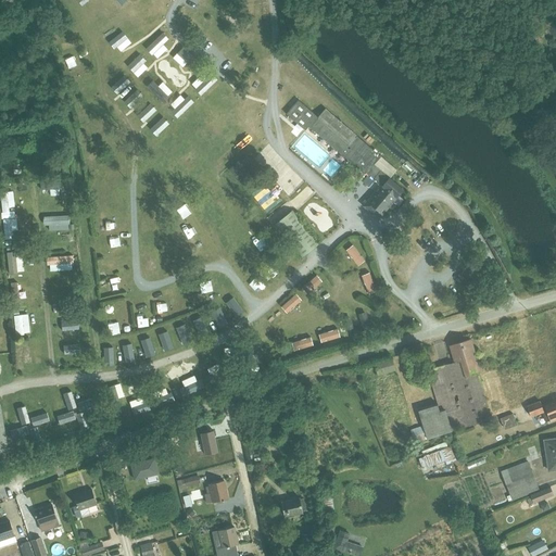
[(116,27),(104,38),(115,51),(128,40),(116,27)]
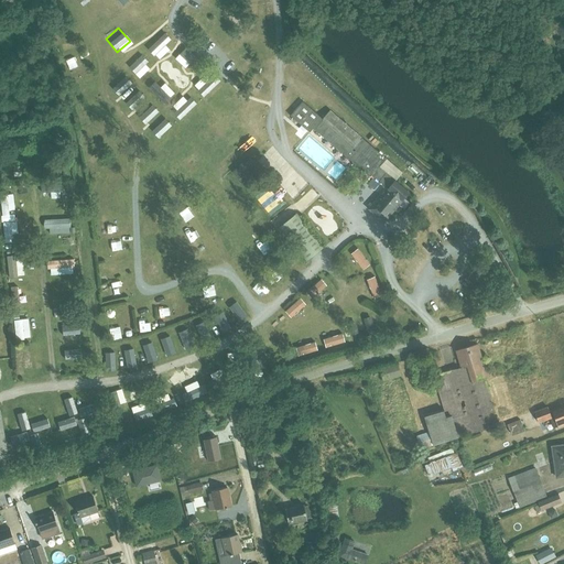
[(169,47),(161,41),(166,36),(159,29),(142,47),(156,61),(169,47)]
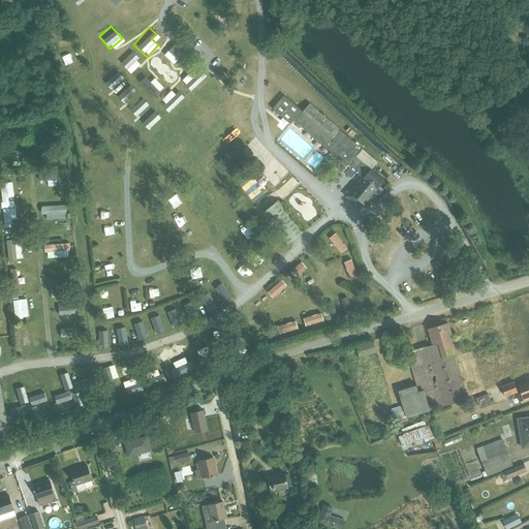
[(159,52),(170,63),(181,53),(169,41),(159,52)]
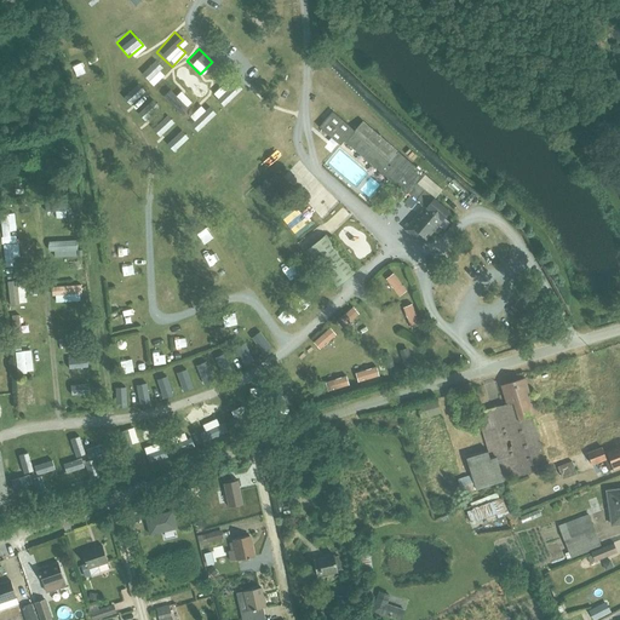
[(141,75),(156,68),(151,58),(136,65),(141,75)]
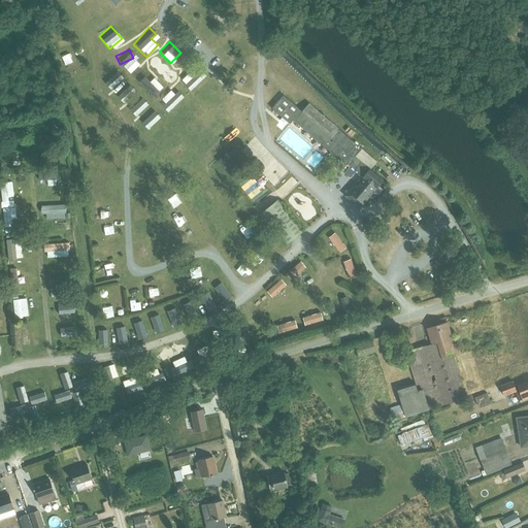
[(77,51),(63,55),(67,67),(81,64),(77,51)]
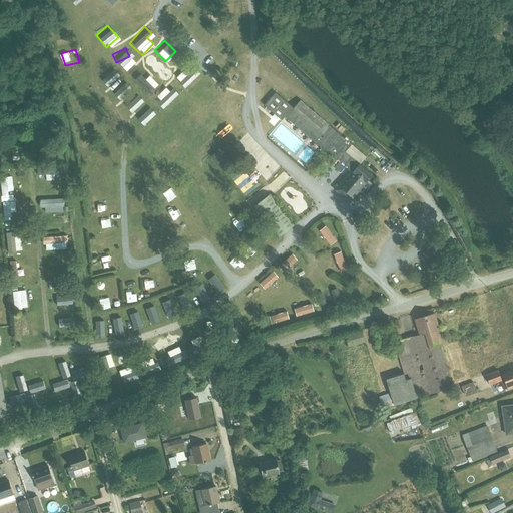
[(121,68),(132,61),(129,56),(118,62),(121,68)]
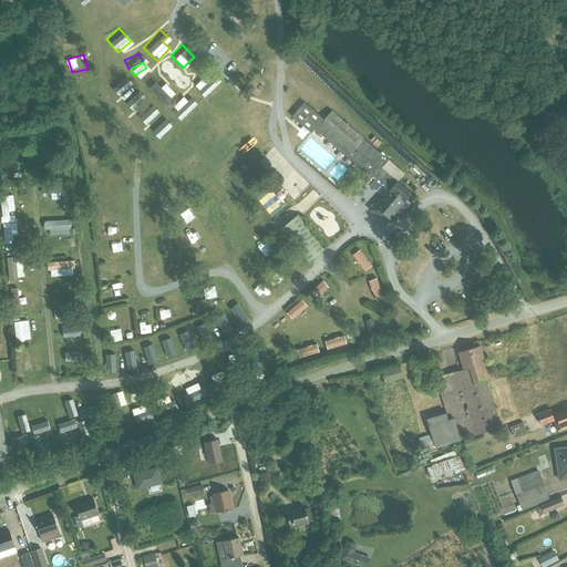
[(114,70),(109,74),(114,81),(120,76),(124,84),(130,80),(116,63),(111,66),(114,70)]
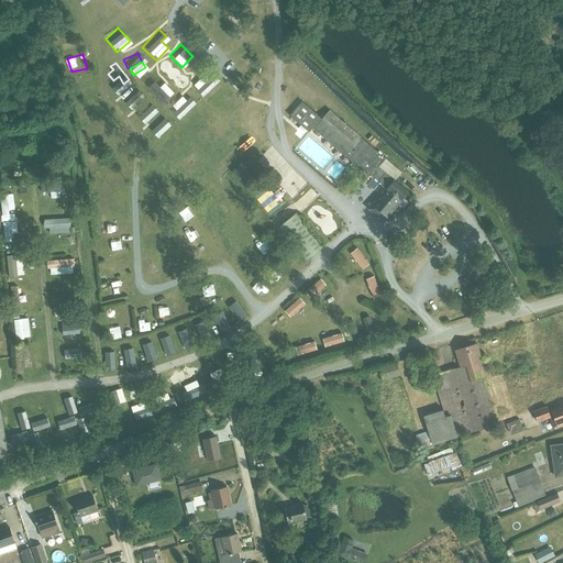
[(197,75),(188,83),(192,87),(201,79),(197,75)]
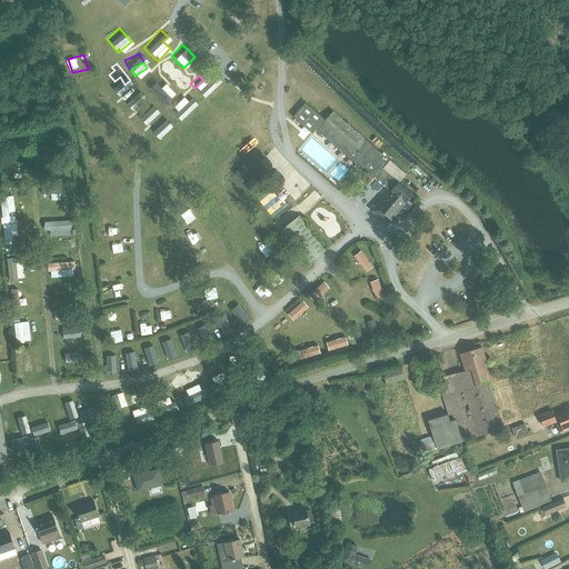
[(161,80),(157,85),(151,78),(145,85),(161,102),(171,91),(161,80)]
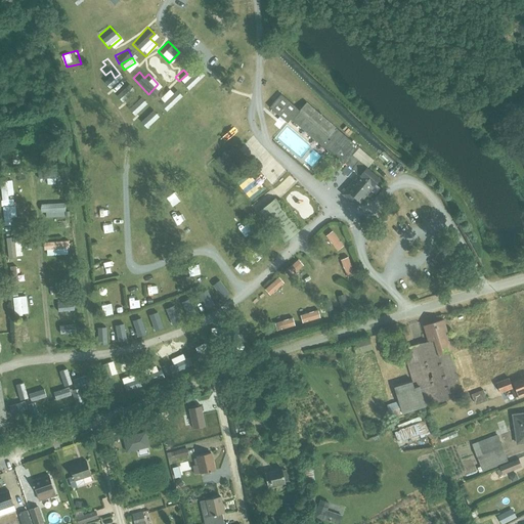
[(125,82),(114,91),(117,95),(121,92),(124,95),(129,91),(126,88),(128,86),(125,82)]
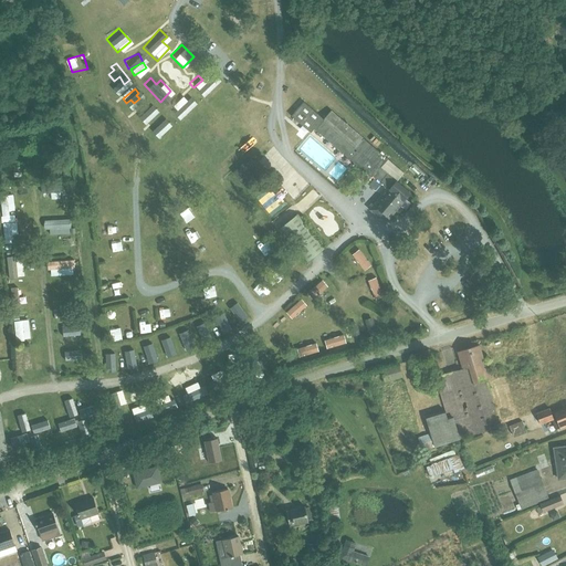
[(176,113),(191,100),(184,91),(168,104),(176,113)]
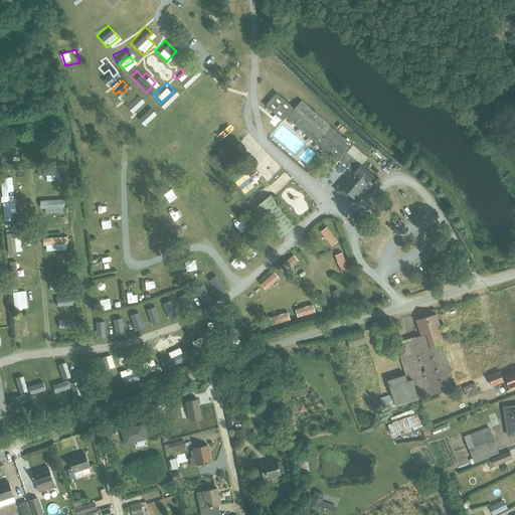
[(126,98),(129,105),(138,100),(135,93),(126,98)]
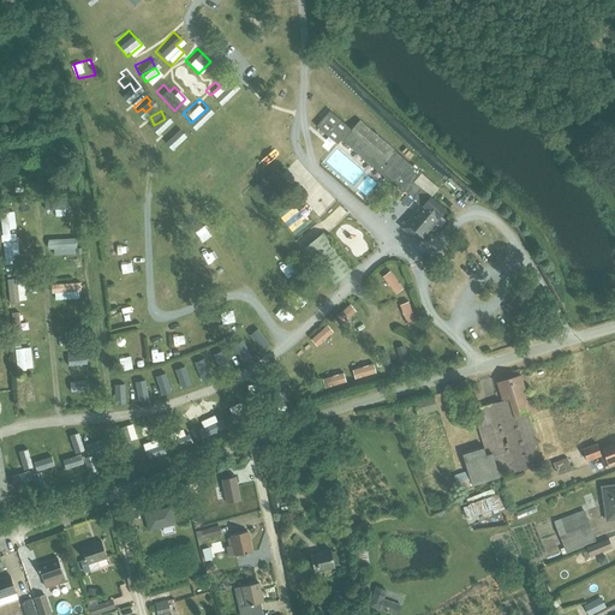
[(413,181),(421,172),(359,120),(352,130),(329,111),(316,126),(338,144),(341,141),(402,192),(405,190),(421,204),(400,228),(410,237),(411,236),(419,243),(439,220),(437,219),(446,209),(431,197),(413,181)]
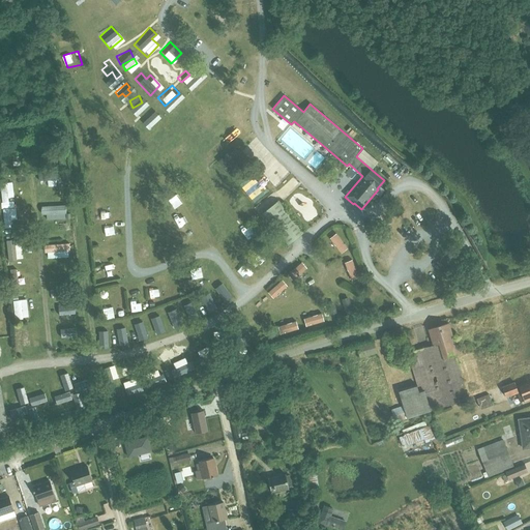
[(145,128),(157,117),(150,109),(138,120),(145,128)]
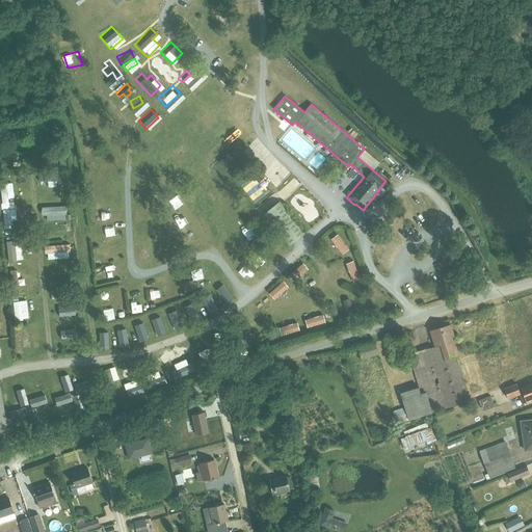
[(94,112),(84,116),(89,129),(100,124),(94,112)]
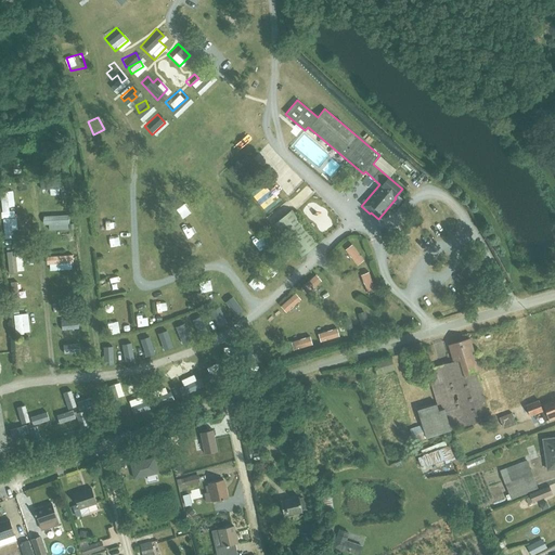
[(60,120),(52,121),(55,143),(63,141),(60,120)]
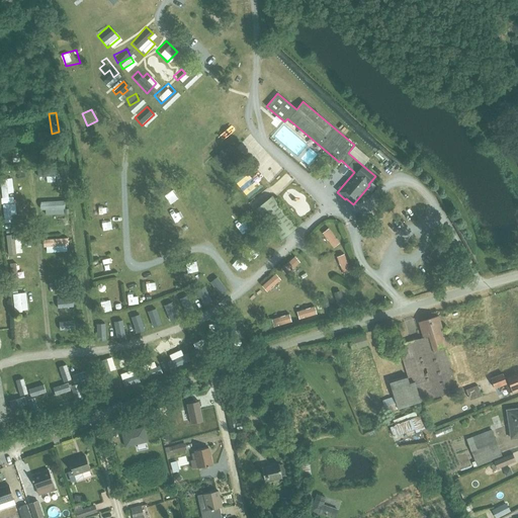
[(227,143),(211,157),(226,172),(241,158),(227,143)]
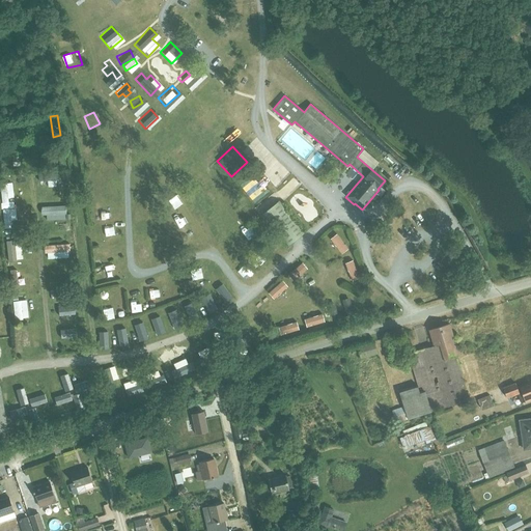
[(357,157),(372,170),(379,163),(363,148),(357,157)]
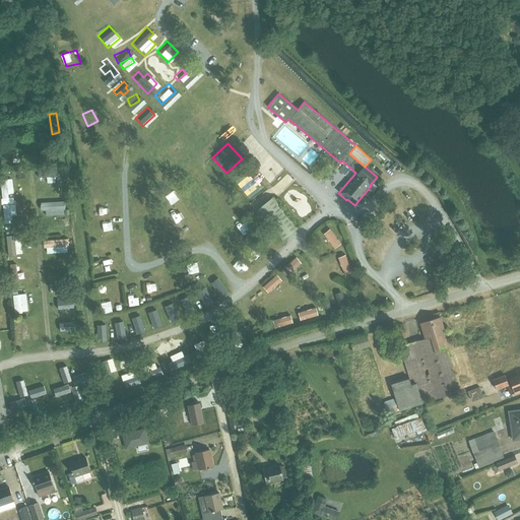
[(125,181),(140,180),(140,169),(125,170),(125,181)]
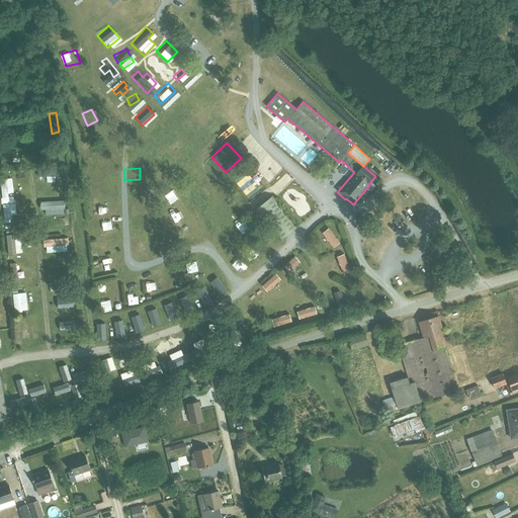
[(242,192),(256,180),(246,168),(231,181),(242,192)]
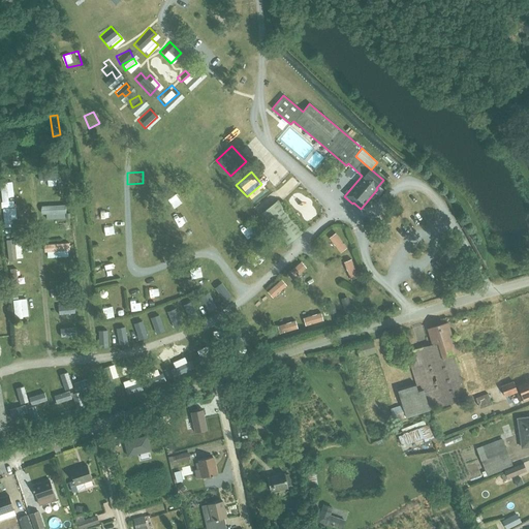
[(58,175),(37,176),(37,182),(42,182),(42,187),(50,187),(50,182),(59,182),(58,175)]
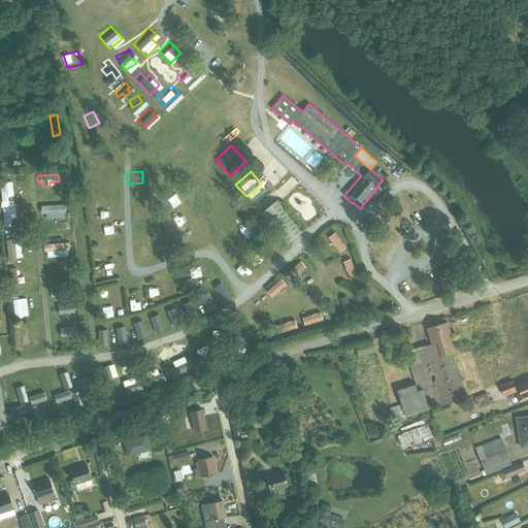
[(7,182),(1,183),(2,198),(8,197),(8,194),(13,193),(13,185),(7,186),(7,182)]
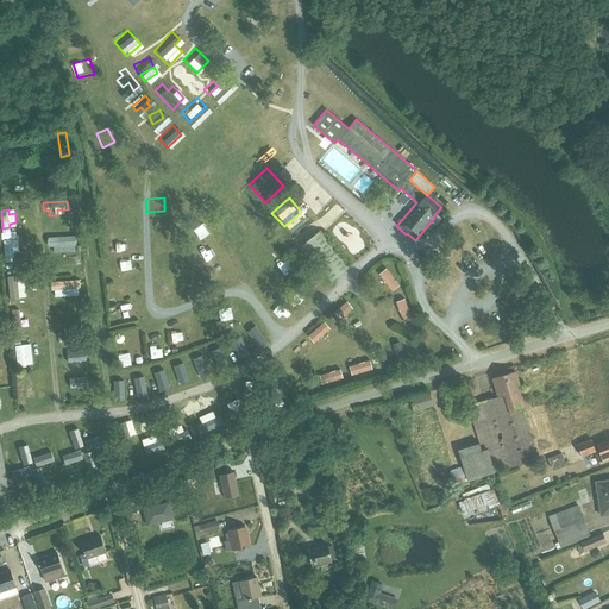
[(170,243),(169,228),(157,228),(158,243),(170,243)]
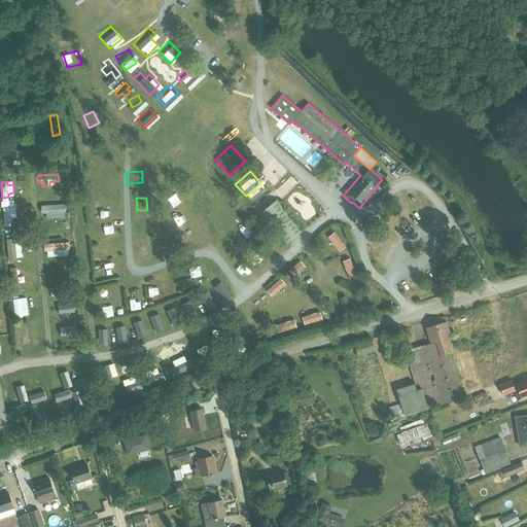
[(278,199),(259,213),(285,245),(303,231),(278,199)]
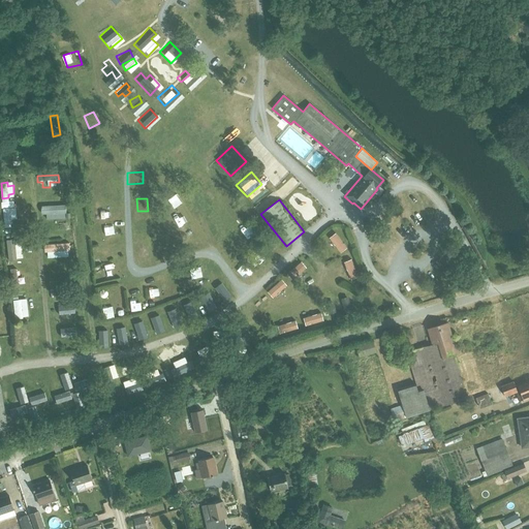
[(95,219),(111,214),(109,207),(102,209),(100,204),(91,208),(95,219)]
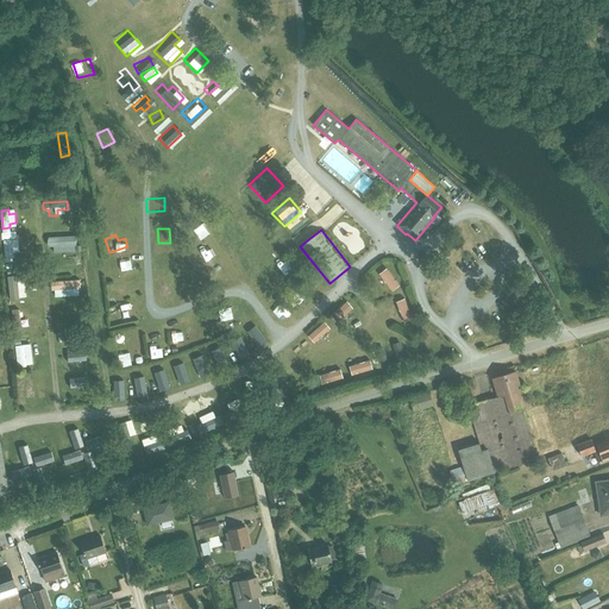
[(69,237),(48,238),(48,245),(52,245),(52,252),(66,251),(66,245),(69,244),(69,237)]
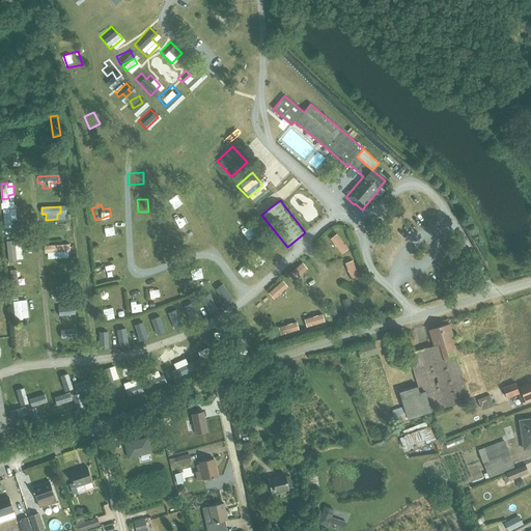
[(17,210),(3,211),(5,229),(11,229),(10,221),(17,220),(17,210)]
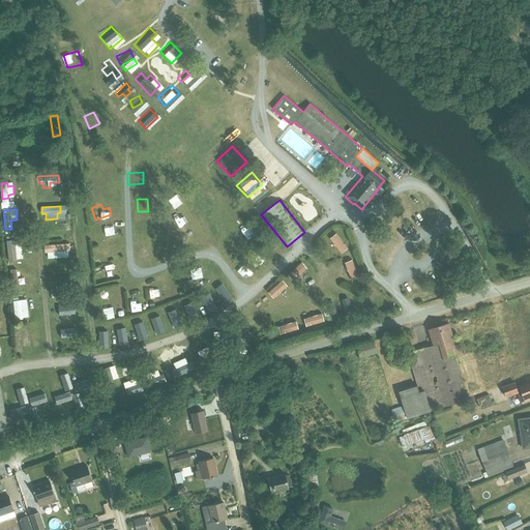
[(336,234),(330,238),(342,254),(348,248),(336,234)]
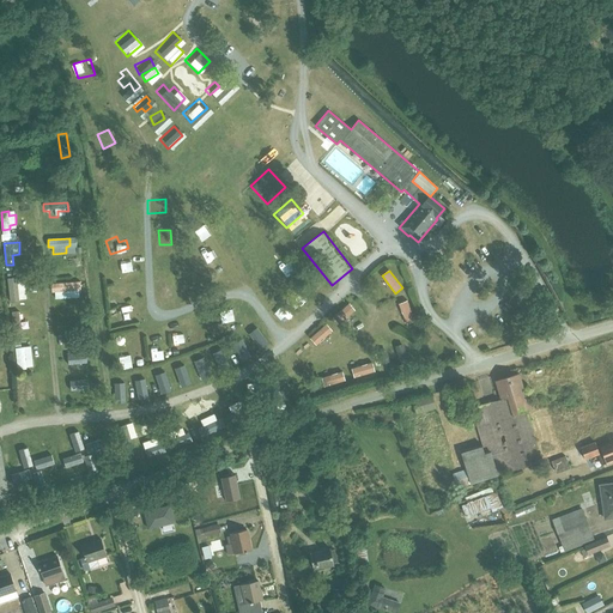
[(158,274),(151,274),(153,301),(167,299),(165,284),(159,285),(158,274)]
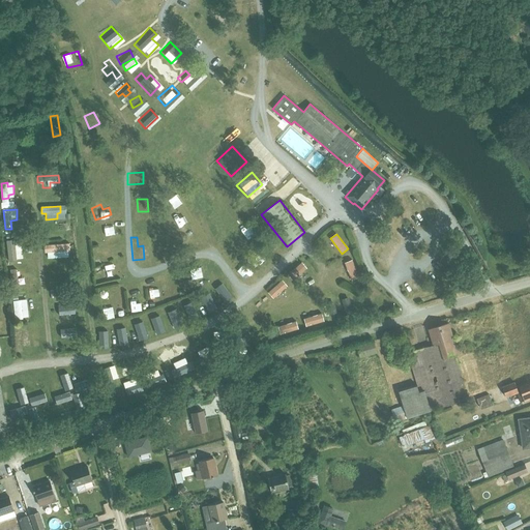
[(13,241),(6,241),(8,260),(16,259),(13,241)]
